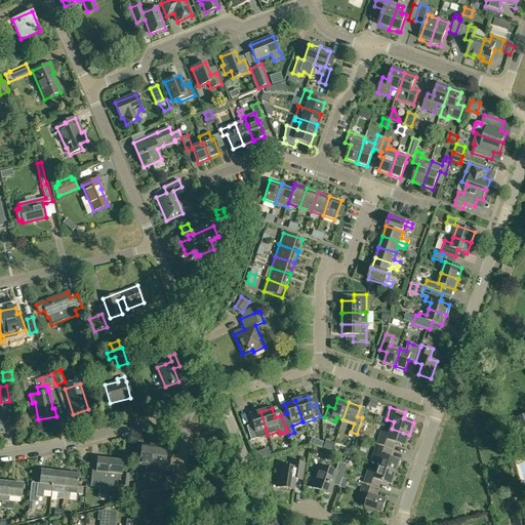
[(246,427),(251,440),(257,438),(257,439),(269,435),(268,435),(266,429),(260,411),(249,415),(252,425),(246,427)]
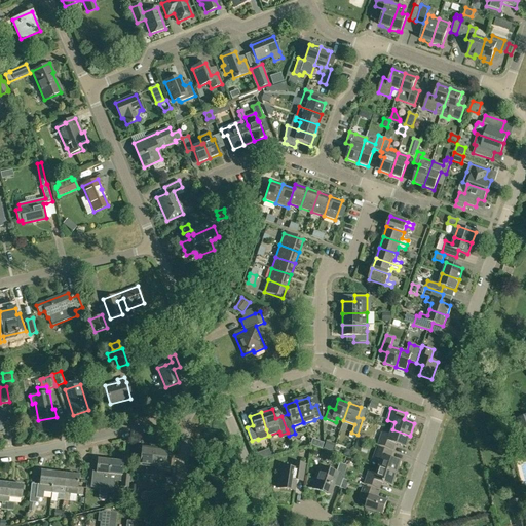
[(525,416),(516,420),(522,438),(525,436),(525,416)]
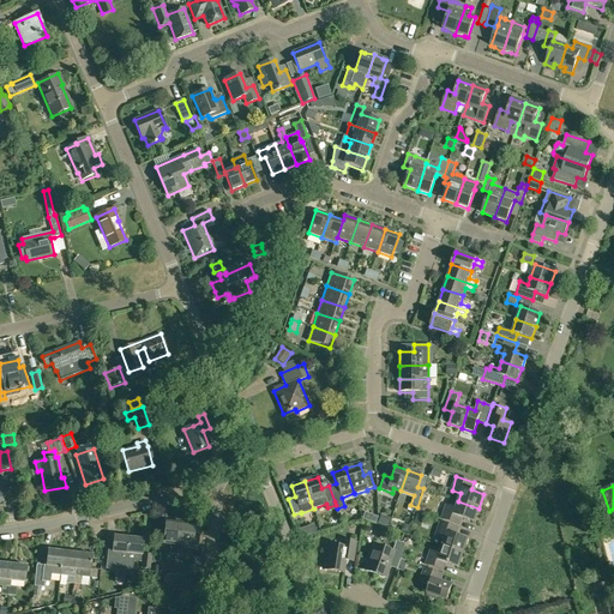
[(441,519),(458,525),(462,518),(474,522),(479,509),(458,501),(456,509),(446,505),(441,519)]
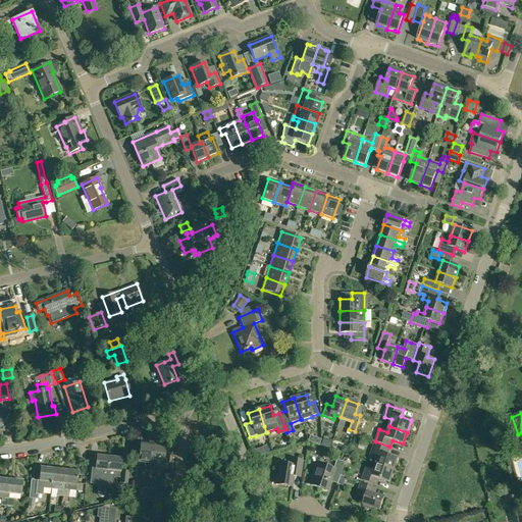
[(271,435),(273,445),(285,441),(283,432),(271,435)]
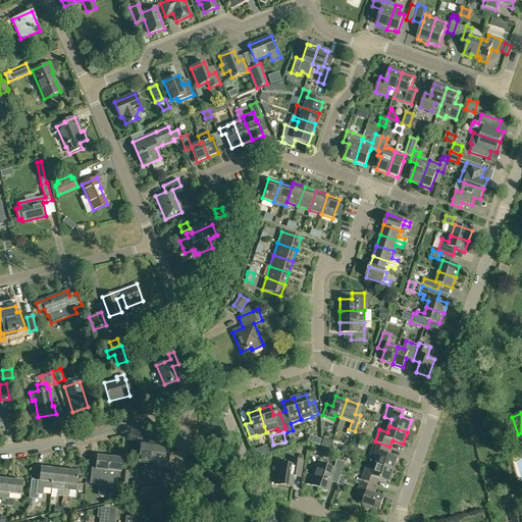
[(144,471),(150,471),(153,445),(141,444),(139,463),(145,464),(144,471)]
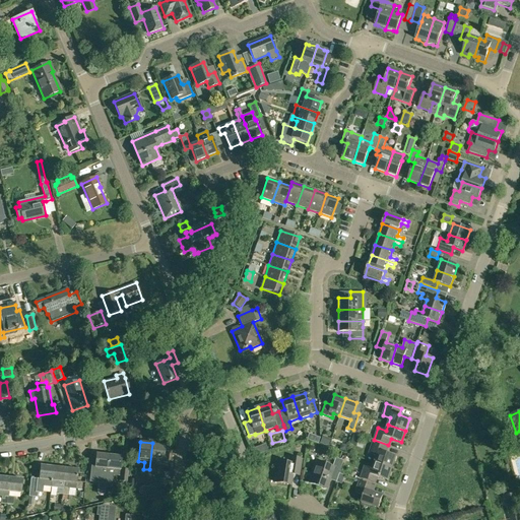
[(375,463),(392,469),(396,457),(385,453),(388,447),(373,442),(369,454),(377,456),(375,463)]
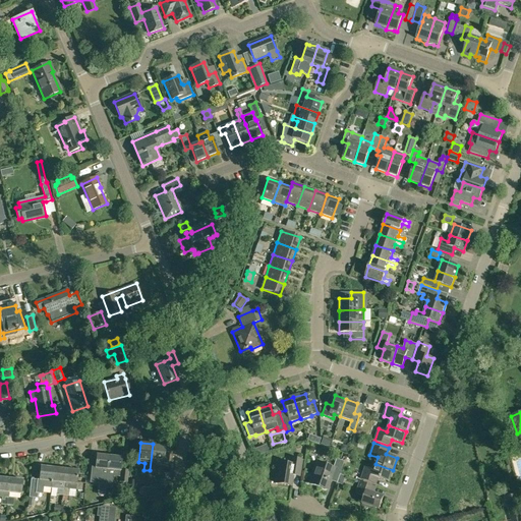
[(153,444),(150,470),(155,471),(156,464),(168,465),(169,448),(165,448),(166,446),(153,444)]
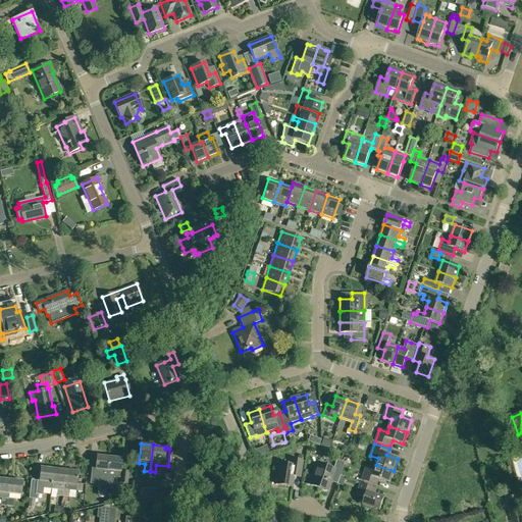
[(106,488),(109,458),(97,456),(96,468),(92,468),(91,478),(100,479),(99,488),(100,488),(99,496),(105,497),(106,488)]
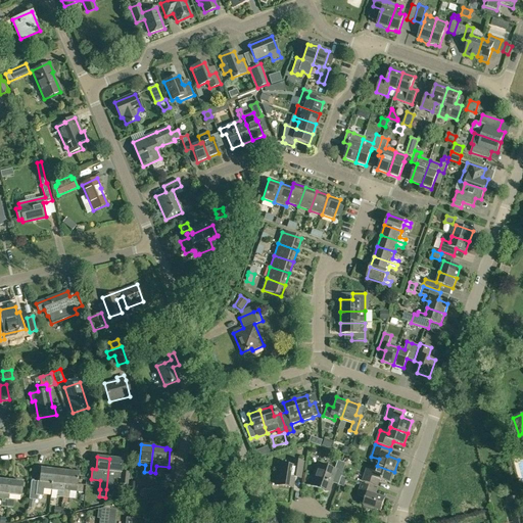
[(106,489),(112,490),(113,478),(120,478),(123,460),(109,459),(106,489)]
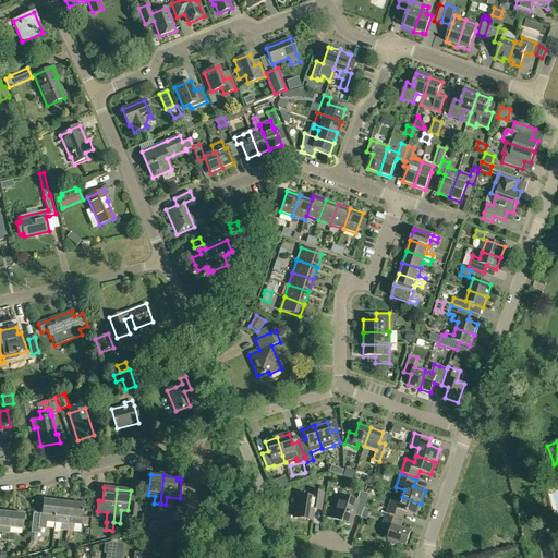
[(294,518),(312,521),(314,509),(320,510),(324,493),(312,492),(311,497),(299,495),(294,518)]
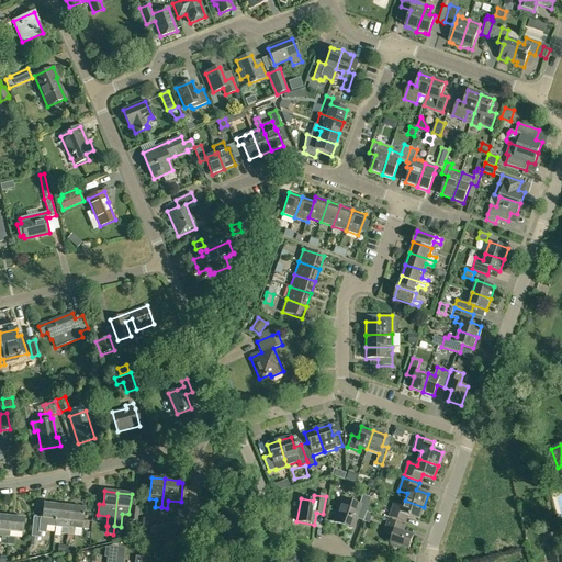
[(360,502),(369,505),(371,497),(362,495),(360,502)]
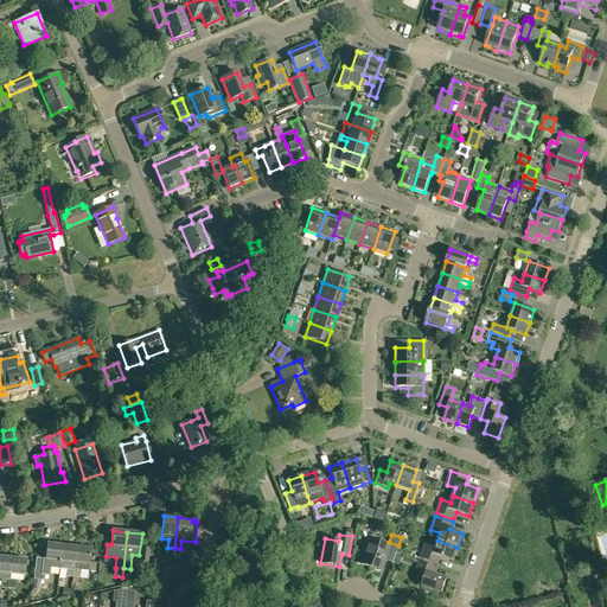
[(362,564),(381,570),(389,545),(370,538),(362,564)]
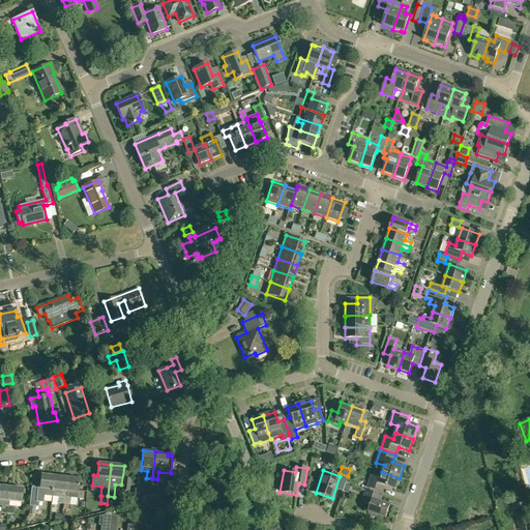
[(367,488),(382,493),(384,487),(395,490),(400,478),(382,472),(380,478),(372,475),(367,488)]
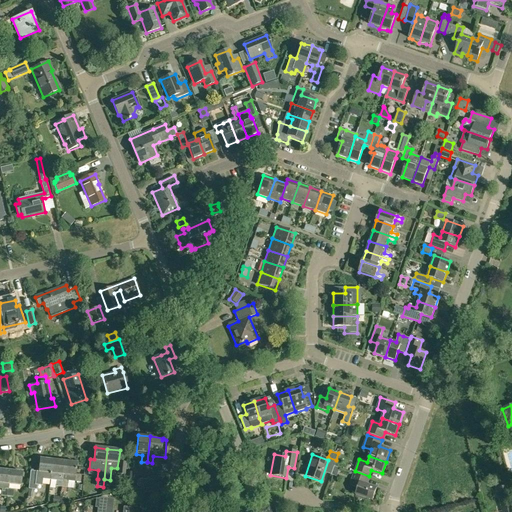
[(27,497),(32,497),(33,490),(37,490),(37,485),(42,486),(43,479),(49,480),(52,460),(40,458),(39,472),(30,471),(28,492),(27,497)]
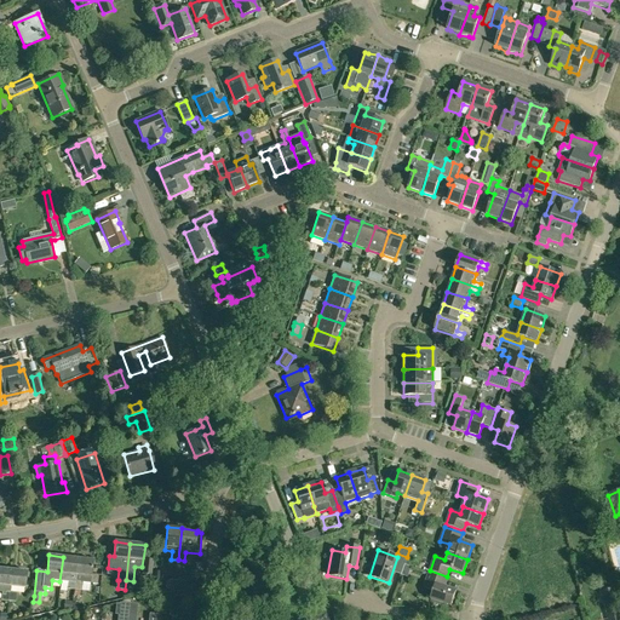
[(78,558),(63,557),(59,581),(68,583),(67,589),(74,590),(78,558)]
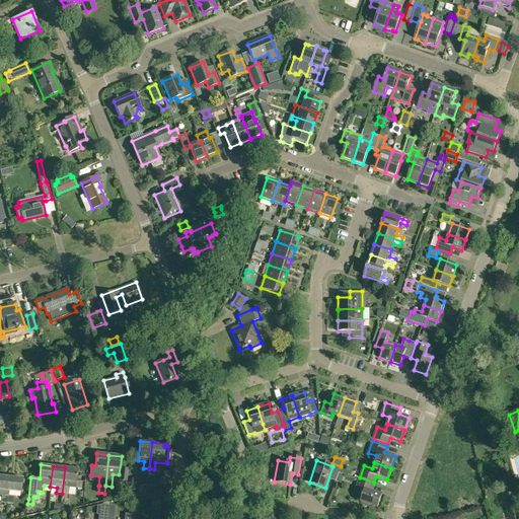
[(77,468),(65,467),(62,494),(68,495),(69,488),(82,490),(82,482),(76,480),(77,468)]
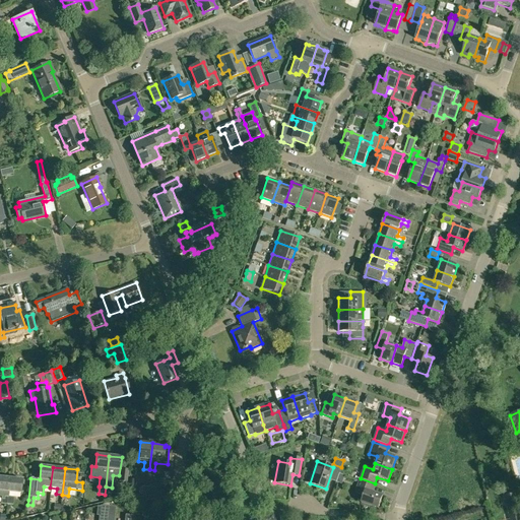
[(120,481),(127,481),(127,480),(128,469),(121,468),(120,481)]
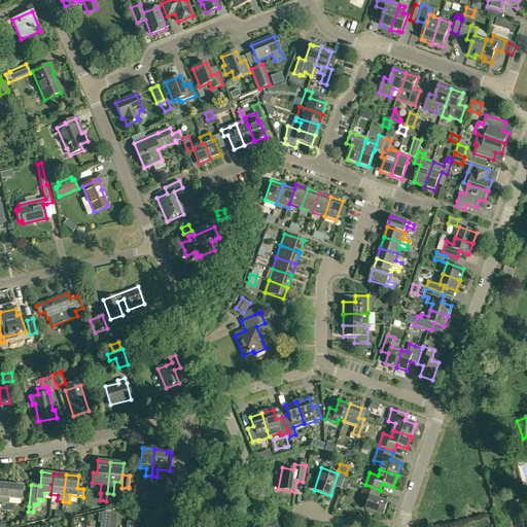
[(6,511),(7,503),(8,498),(9,485),(0,484),(0,503),(1,503),(1,511),(6,511)]
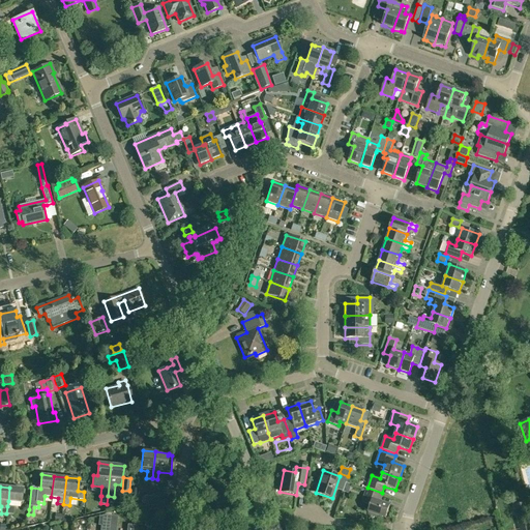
[(8,501),(21,503),(23,489),(9,488),(8,501)]
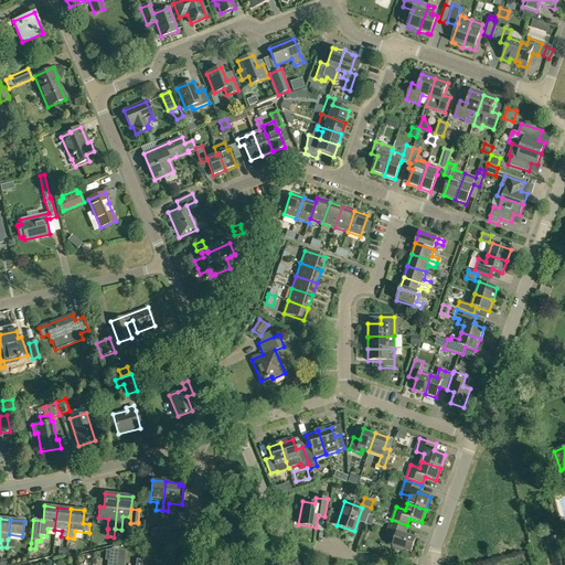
[(138,522),(138,523),(137,535),(146,536),(147,522),(138,522)]
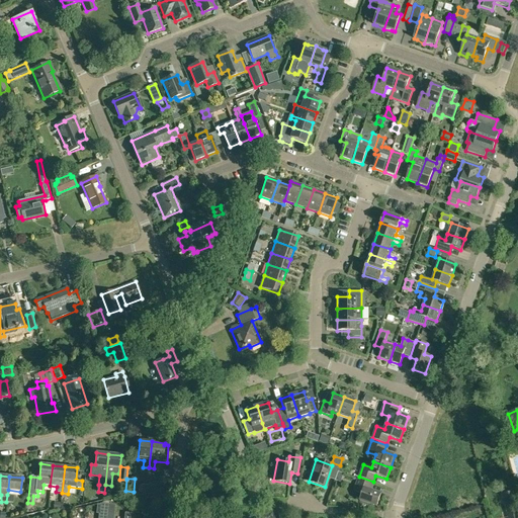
[(370,504),(377,506),(381,494),(370,491),(372,485),(358,480),(354,491),(362,494),(360,501),(360,503),(369,506),(370,504)]
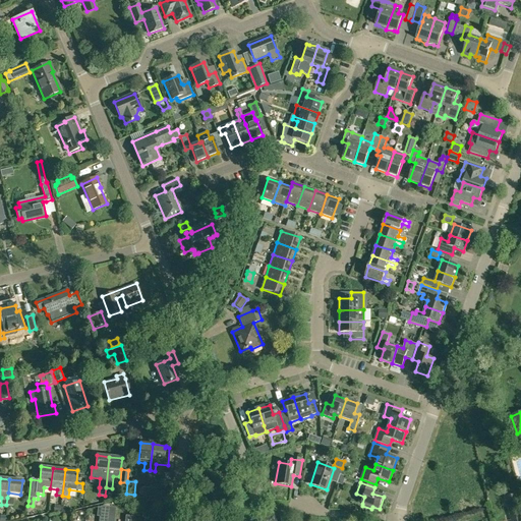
[(145,495),(161,496),(161,489),(142,487),(142,495),(145,495)]
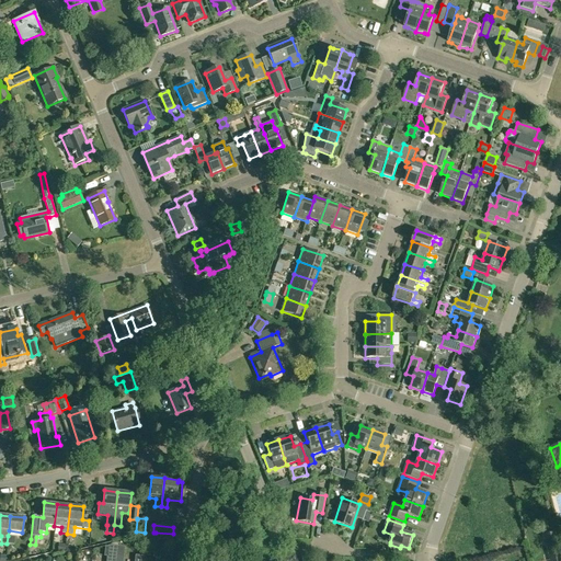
[(117,546),(115,560),(123,560),(125,547),(117,546)]
